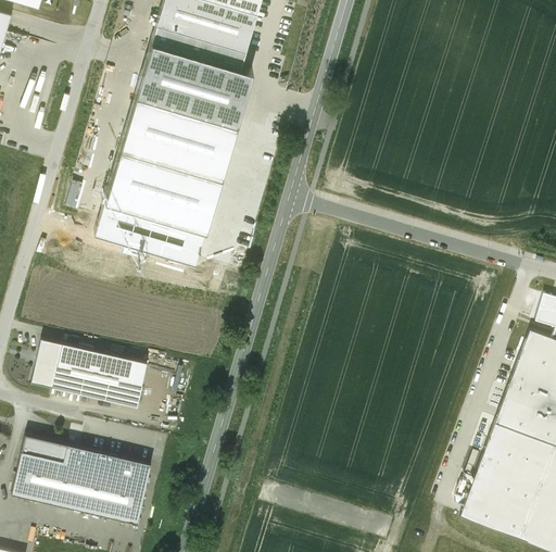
[(40,0),(3,0),(38,10),(40,0)]
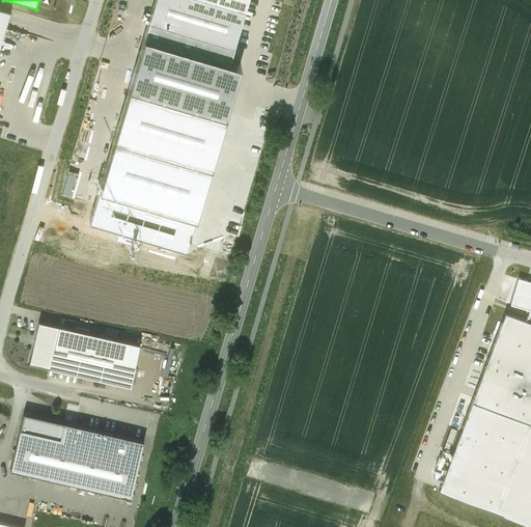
[(155,0),(144,37),(228,62),(247,0),(155,0)]
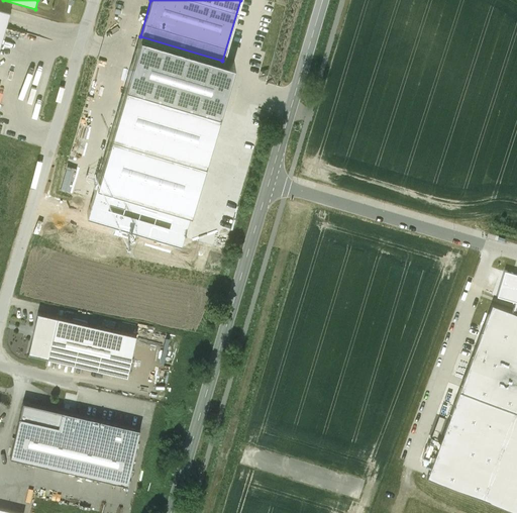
[(0,47),(10,15),(0,11),(0,47)]
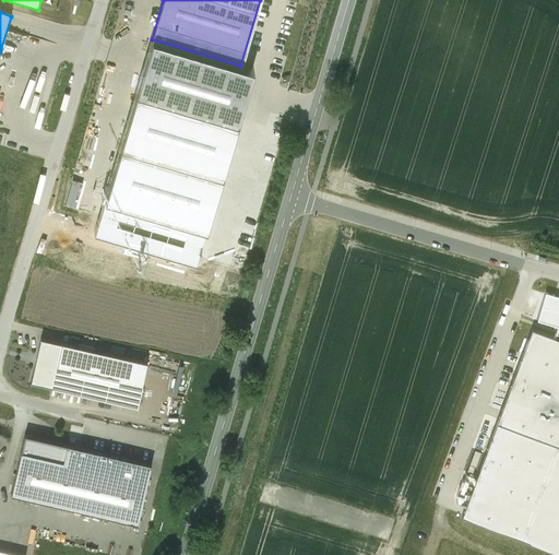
[(152,39),(131,108),(234,138),(253,69),(240,66),(152,39)]
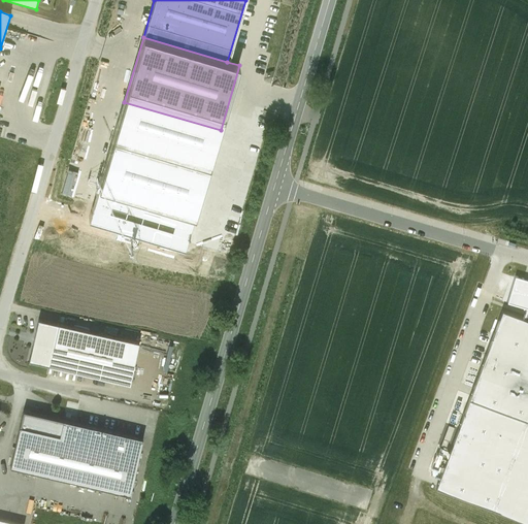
[(7,44),(5,50),(21,55),(22,48),(7,44)]
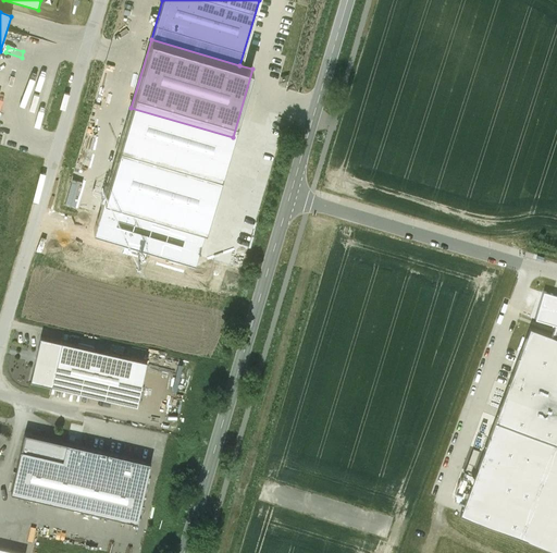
[(233,137),(131,108),(94,236),(195,266),(233,137)]
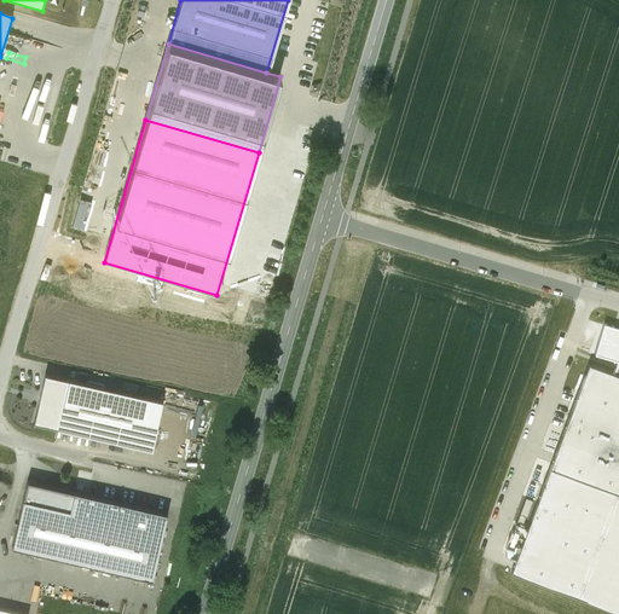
[(618,331),(603,328),(595,359),(618,366),(618,331)]
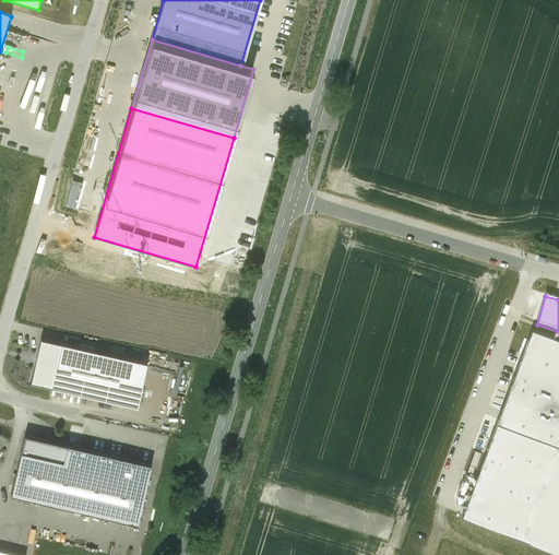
[(558,343),(532,333),(463,519),(555,554),(558,554),(558,343)]
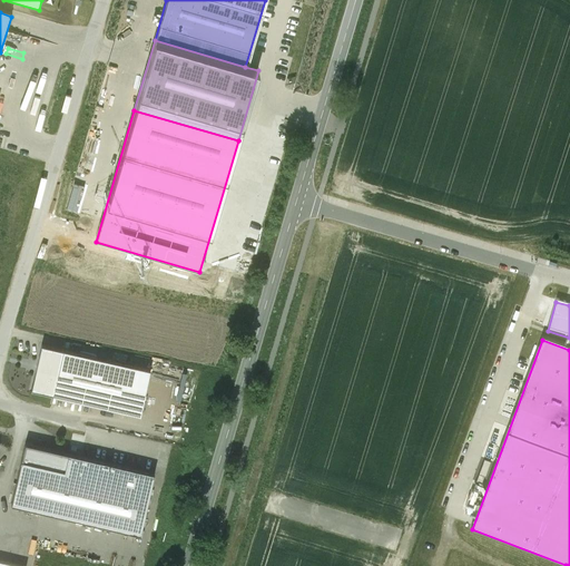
[(150,372),(41,348),(31,392),(139,417),(150,372)]
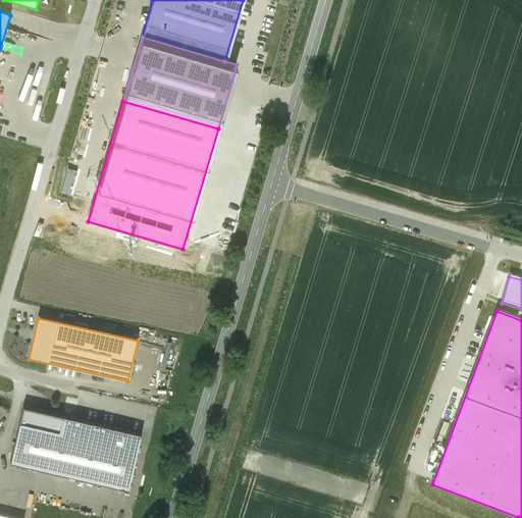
[(144,435),(24,408),(11,465),(131,493),(144,435)]
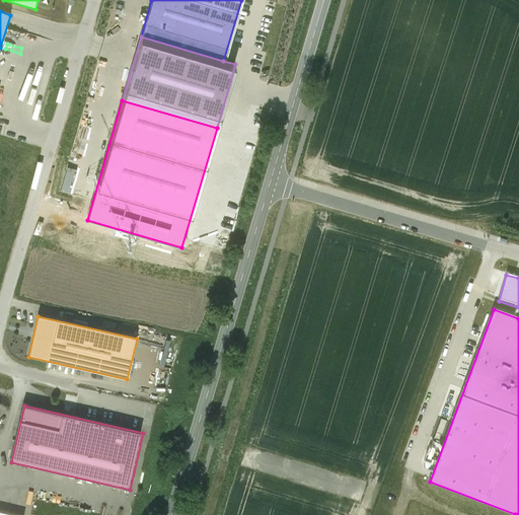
All buildings are outlined.
